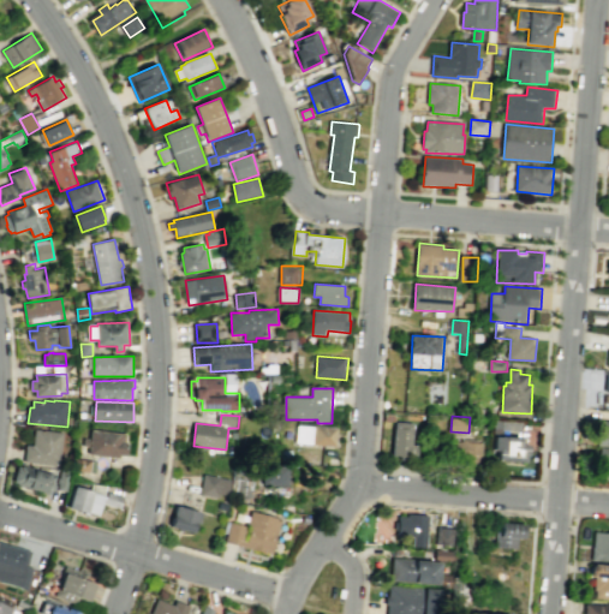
[(524,423),(523,445),(531,445),(530,455),(526,455),(526,463),(501,462),(501,459),(499,459),(499,451),(495,449),(497,421),(524,423)]
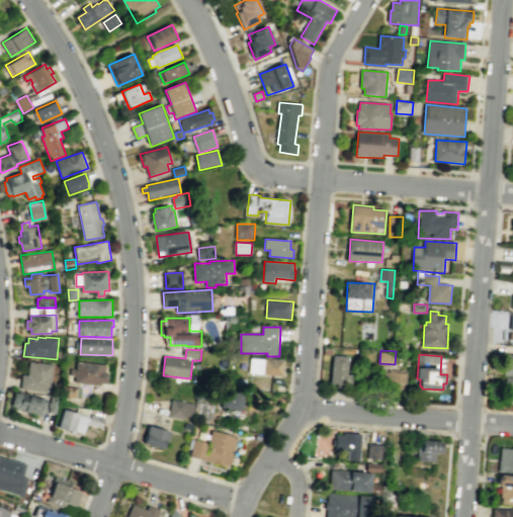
[(335,355),(335,360),(334,360),(332,383),(352,384),(353,375),(348,375),(350,357),(335,355)]
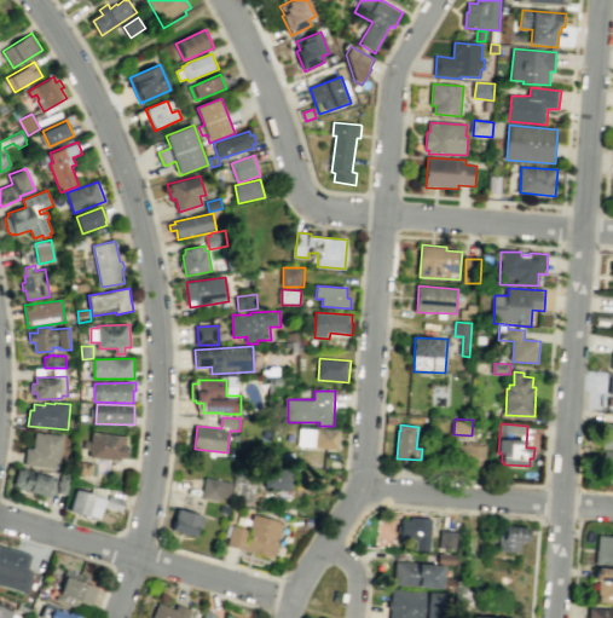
[(342,429),(341,451),(316,450),(316,448),(300,446),(301,428),(318,429),(318,428),(342,429)]
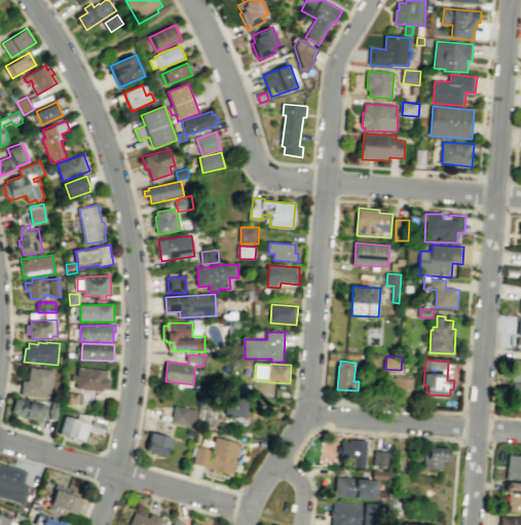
[(22,396),(52,399),(56,370),(32,367),(30,381),(24,380),(22,396)]
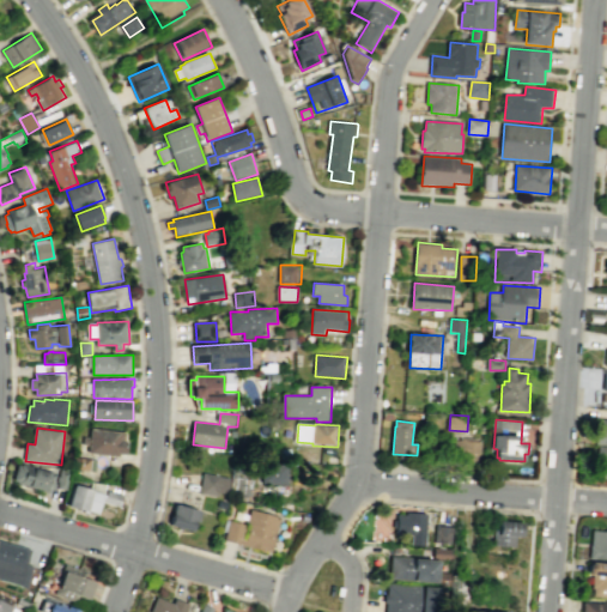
[(93,429),(127,432),(127,440),(129,441),(128,455),(121,454),(121,456),(90,453),(91,446),(85,444),(85,437),(92,438),(93,429)]
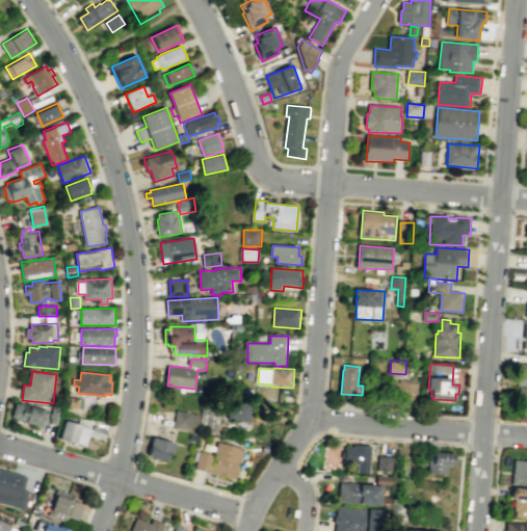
[(396,381),(401,382),(401,380),(416,380),(415,383),(420,383),(419,403),(395,402),(396,381)]
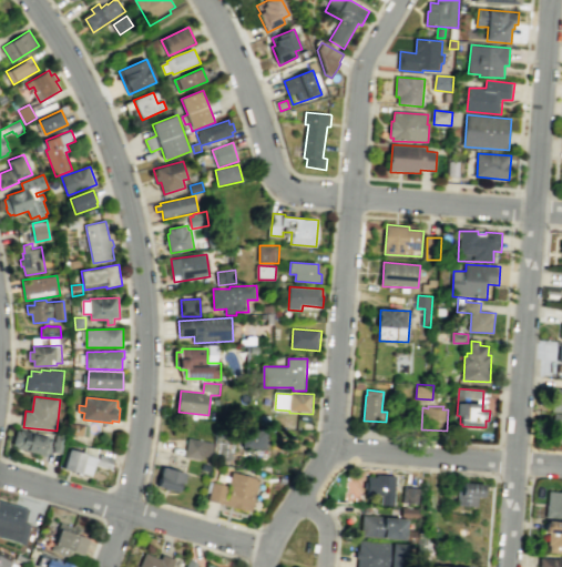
[(91,426),(71,424),(70,434),(90,437),(91,426)]
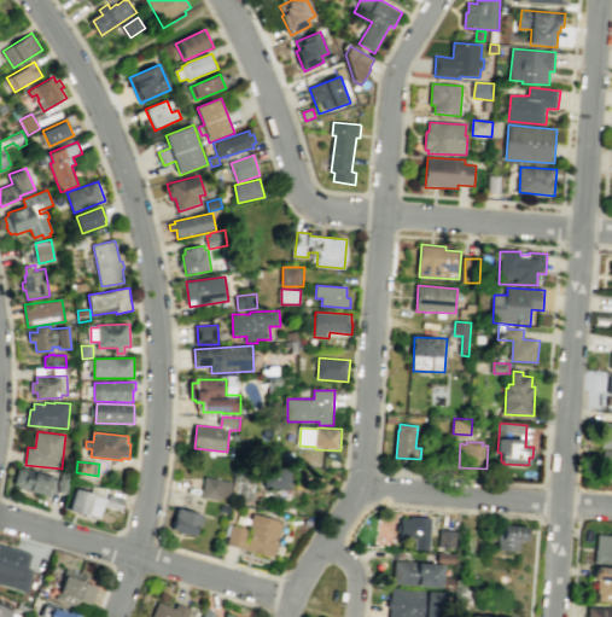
[(266,488),(292,489),(293,467),(267,466),(266,488)]
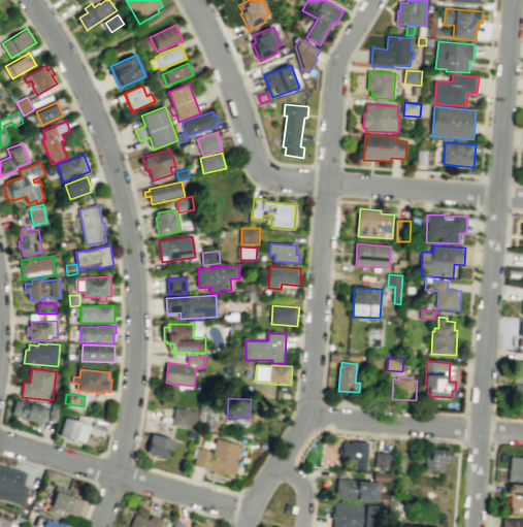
[(21,400),(50,408),(46,417),(50,418),(48,423),(45,422),(45,425),(12,416),(17,400),(20,401),(21,400)]
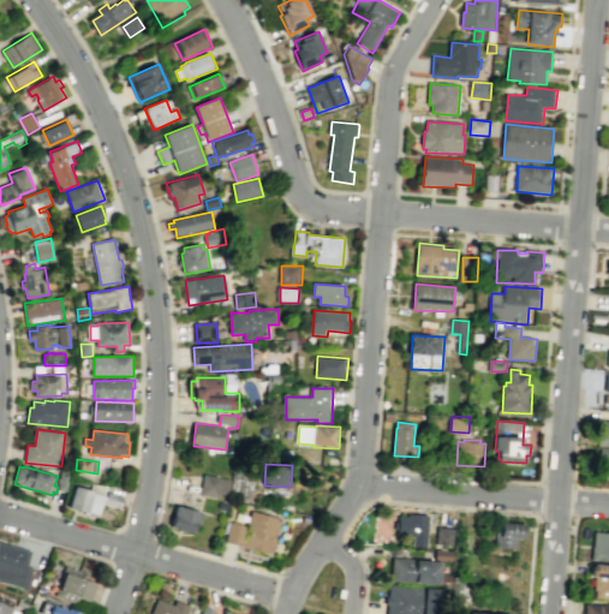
[(63,472),(72,475),(69,492),(60,490),(60,484),(59,484),(60,478),(61,480),(63,472)]
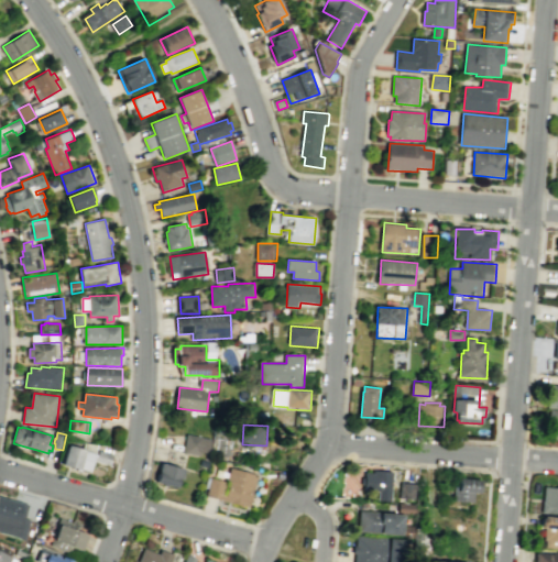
[(189,434),(214,439),(211,453),(205,452),(204,458),(185,454),(189,434)]
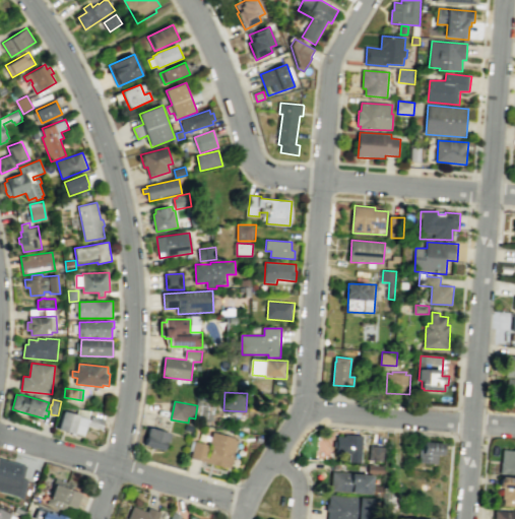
[(202,404),(216,407),(213,427),(199,424),(202,404)]
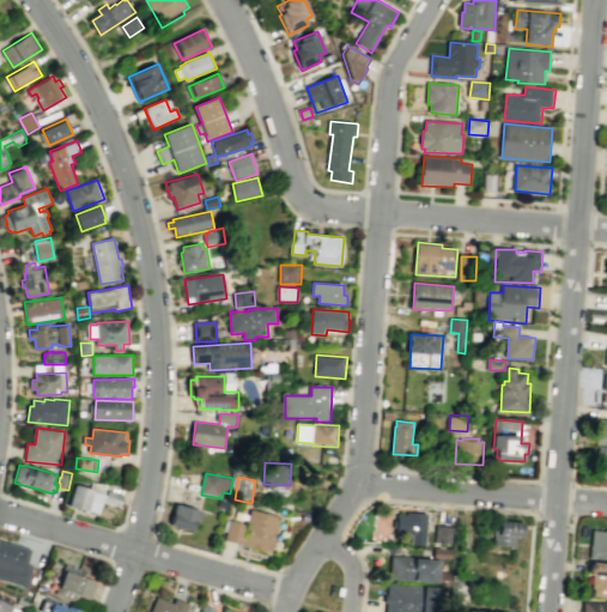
[(76,484),(70,507),(87,511),(89,510),(101,514),(104,502),(122,507),(126,496),(107,491),(108,485),(93,482),(91,489),(76,484)]
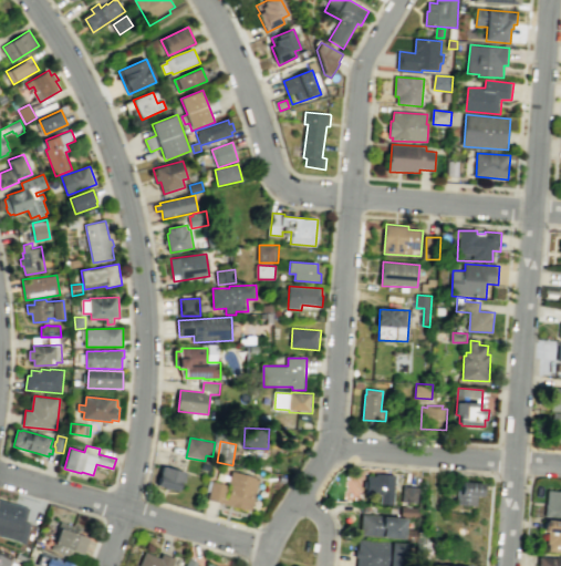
[(164,465),(188,472),(185,483),(183,482),(179,492),(158,486),(164,465)]
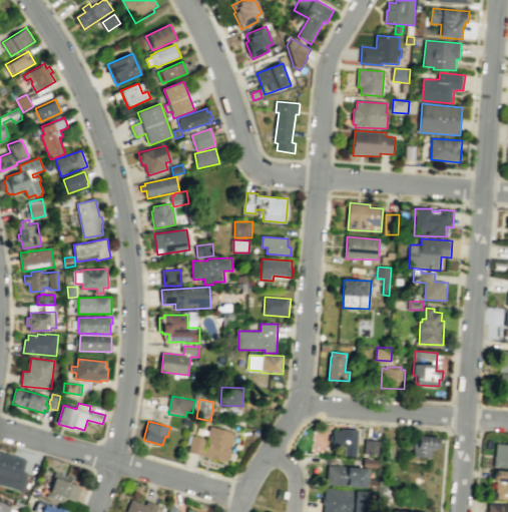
[(189,452),(191,445),(189,445),(191,435),(207,440),(211,427),(236,434),(228,463),(189,452)]
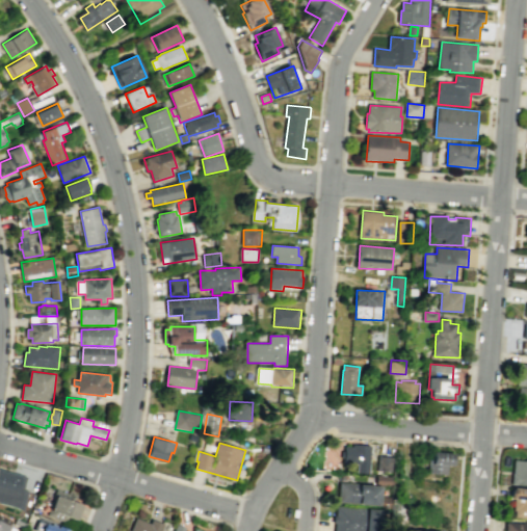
[(371,474),(359,473),(360,465),(346,463),(348,446),(354,447),(354,445),(374,447),(371,474)]
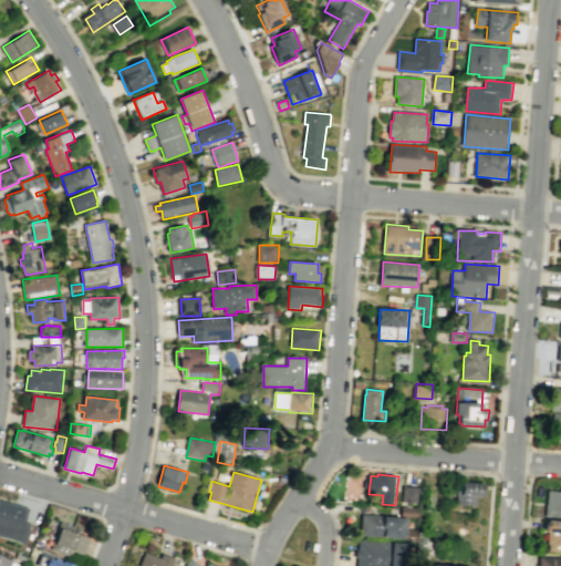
[(463,489),(464,482),(485,483),(484,496),(478,496),(477,506),(461,504),(463,489)]
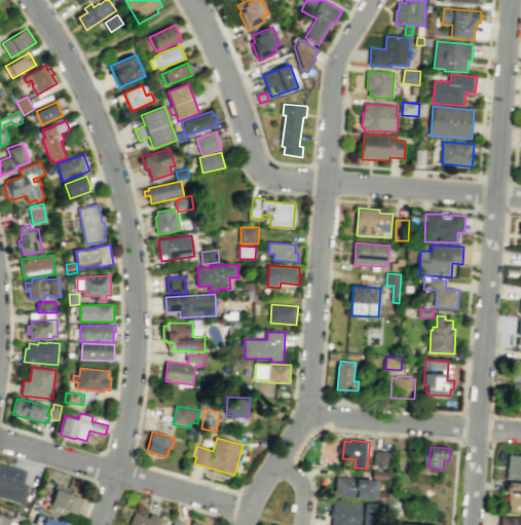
[(376,465),(377,452),(391,453),(389,466),(376,465)]
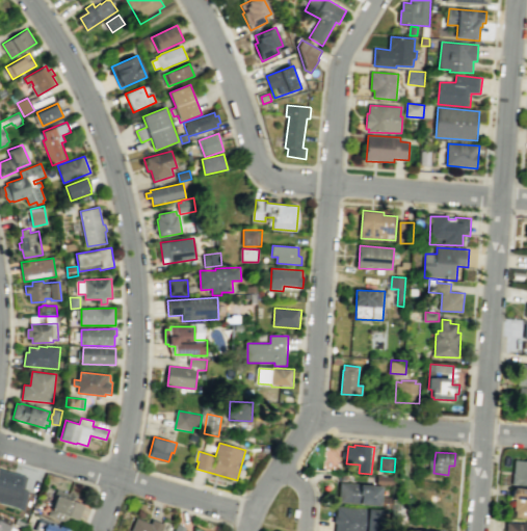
[(517,460),(526,461),(526,485),(514,484),(517,460)]
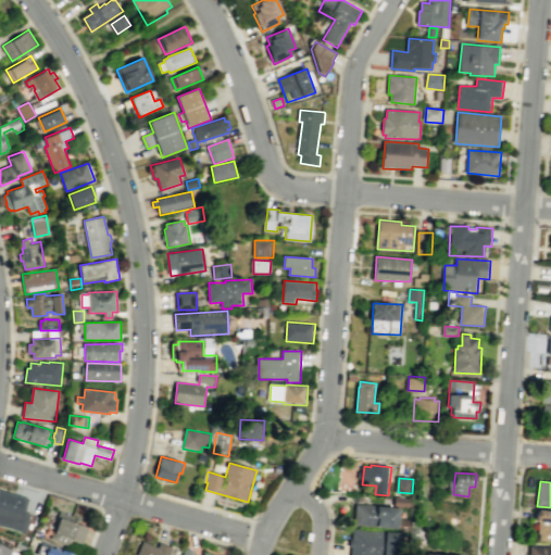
[(0,490),(0,526),(26,533),(33,514),(27,512),(30,499),(0,490)]
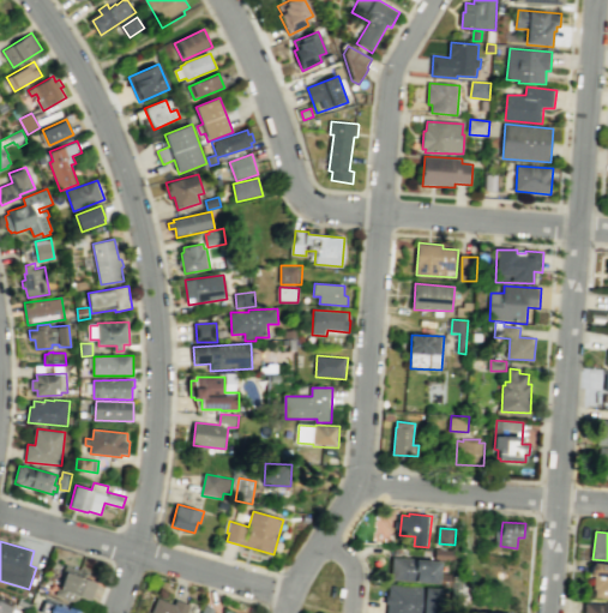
[(438,550),(455,551),(453,560),(437,558),(438,550)]
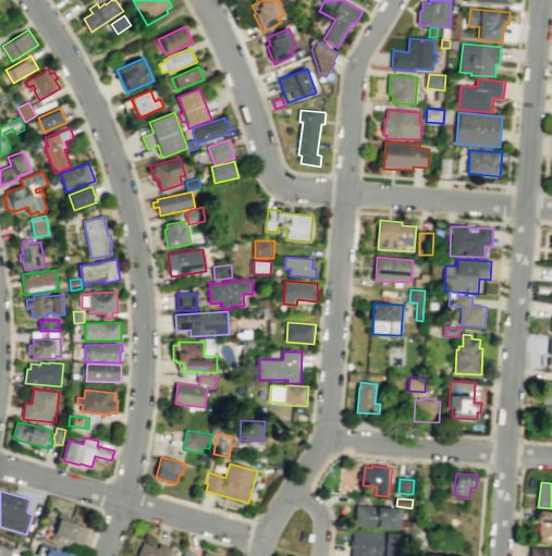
[(357,527),(358,506),(402,510),(400,531),(357,527)]
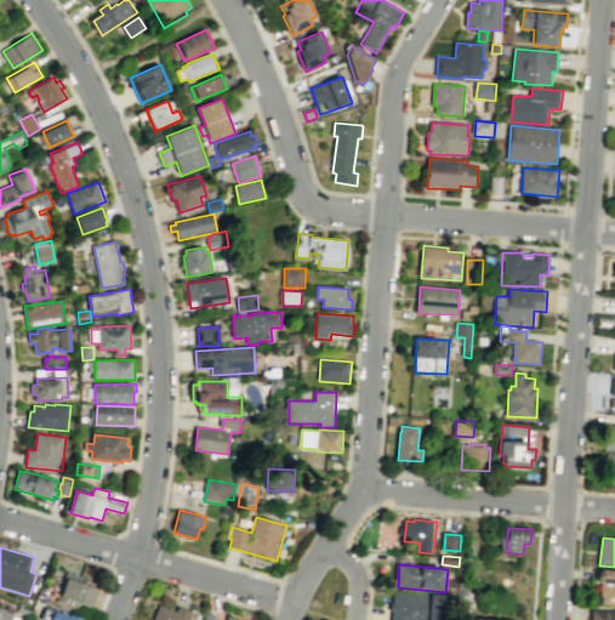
[(602,570),(614,572),(614,604),(603,604),(604,597),(602,597),(603,582),(601,582),(599,580),(599,570),(602,570)]
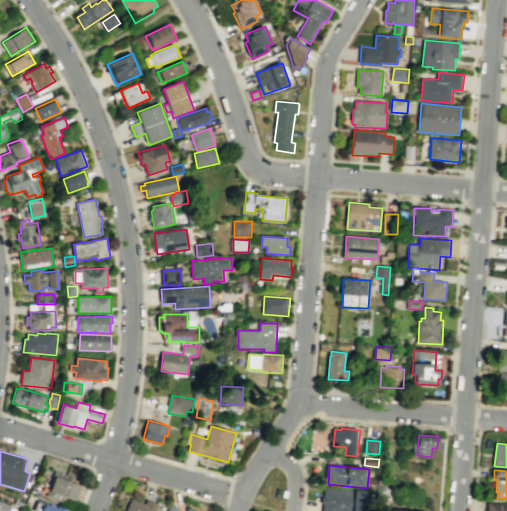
[(56,471),(75,477),(73,483),(81,486),(76,501),(67,498),(66,503),(47,496),(56,472),(56,471)]
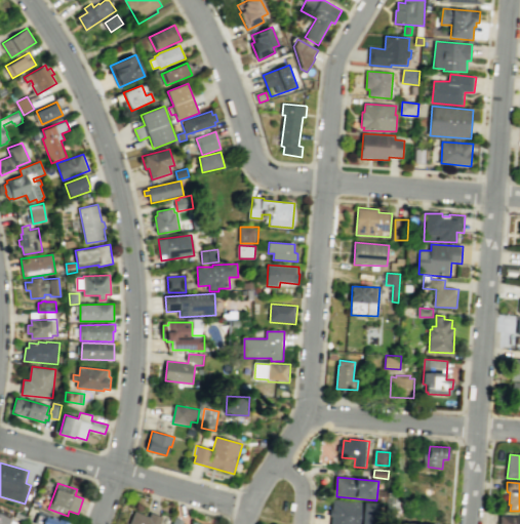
[(333,523),(336,500),(372,504),(370,523),(333,523)]
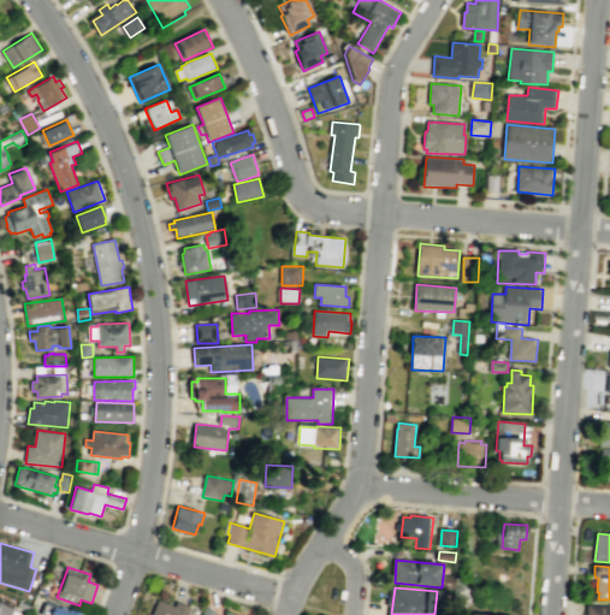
[(0,614),(0,596),(17,604),(15,610),(22,614),(0,614)]
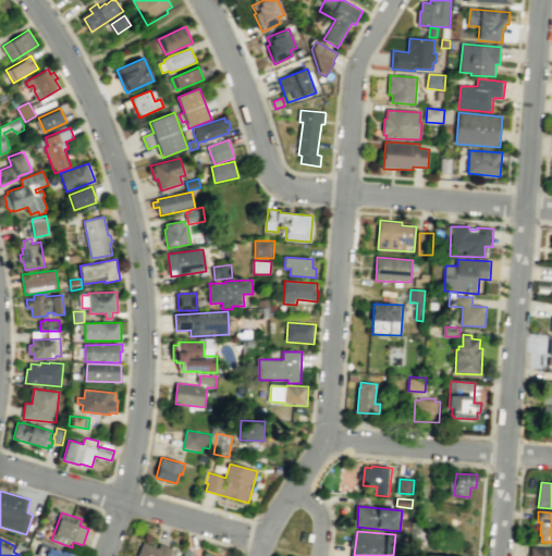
[(138,555),(145,542),(160,548),(161,544),(173,550),(171,555),(138,555)]
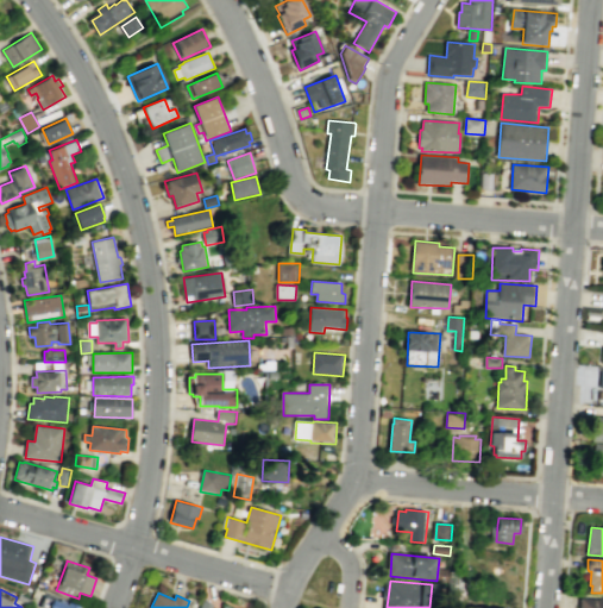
[(46,596),(42,607),(81,607),(62,600),(61,602),(46,596)]
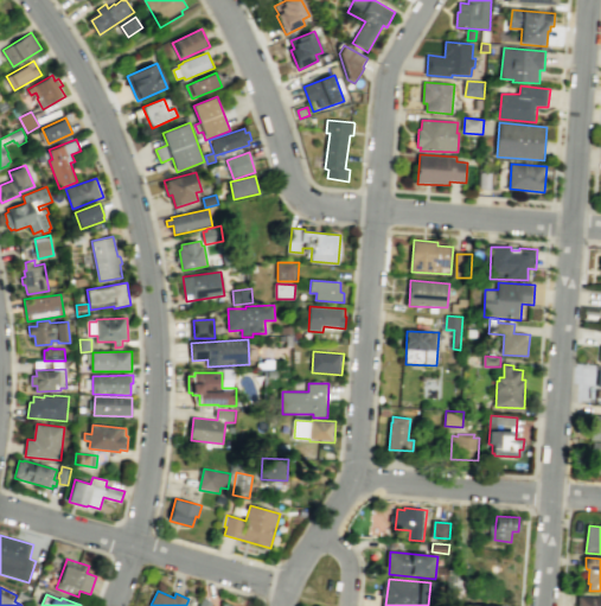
[(600,598),(580,595),(579,605),(600,605),(600,598)]
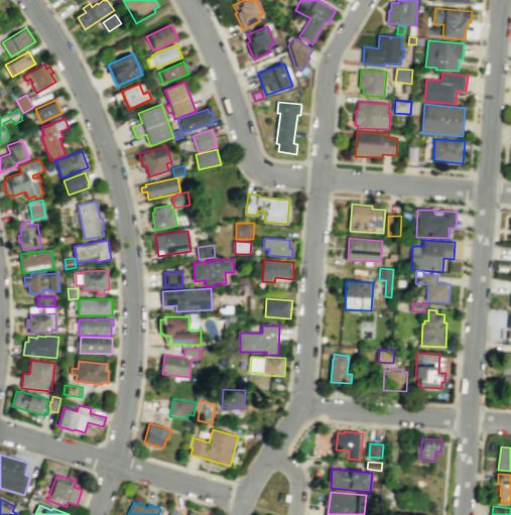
All buildings are outlined.
